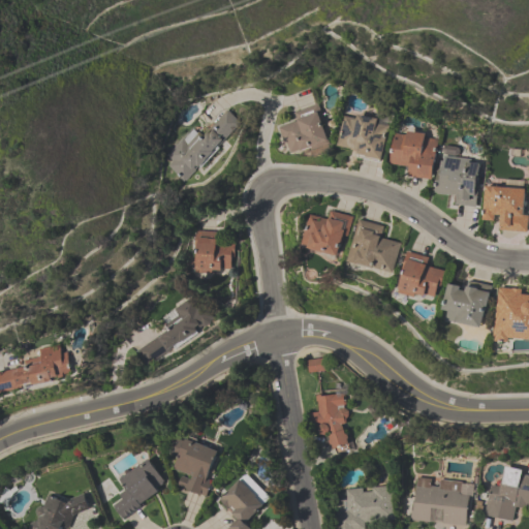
[(294,111),(298,121),(279,127),(289,157),(331,145),(318,103),(294,111)]
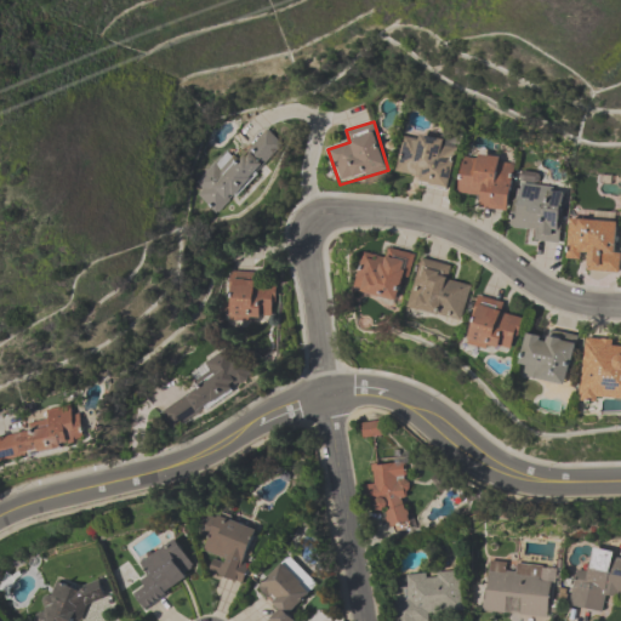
[(215,215),(284,147),(267,130),(235,161),(226,152),(189,187),(215,215)]
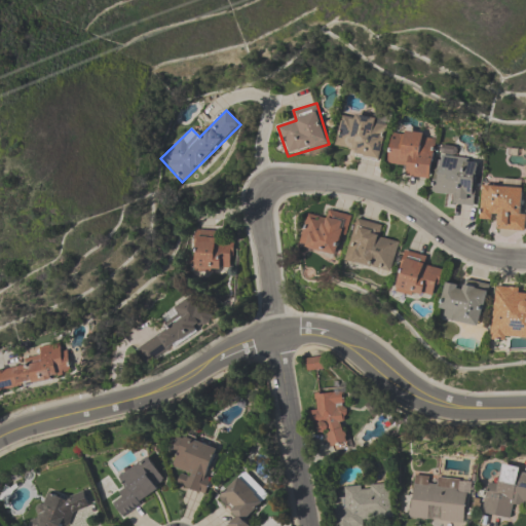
[(341,112),(333,150),(380,160),(388,121),(341,112)]
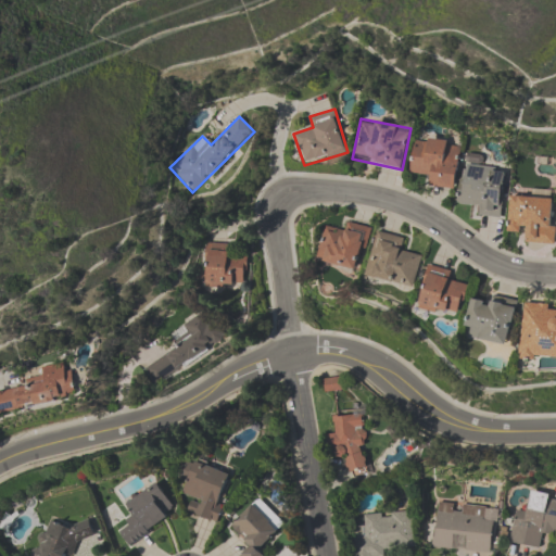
[(431,175),(429,187),(454,190),(462,143),(414,137),(408,172),(431,175)]
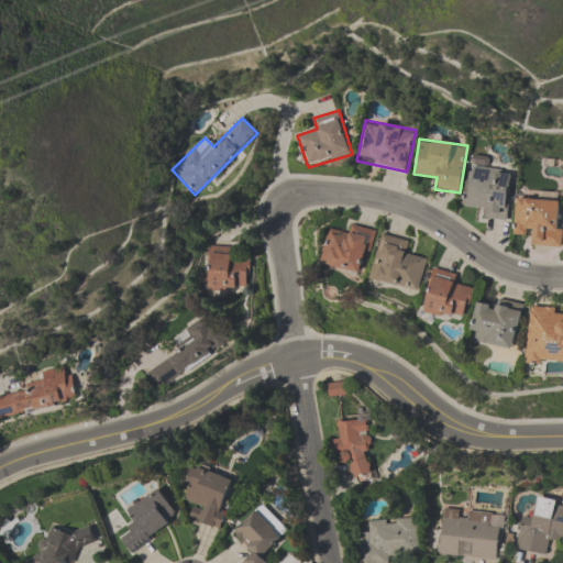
[(488,168),(489,158),(471,155),(463,203),(486,208),(484,218),(506,222),(514,173),(488,168)]
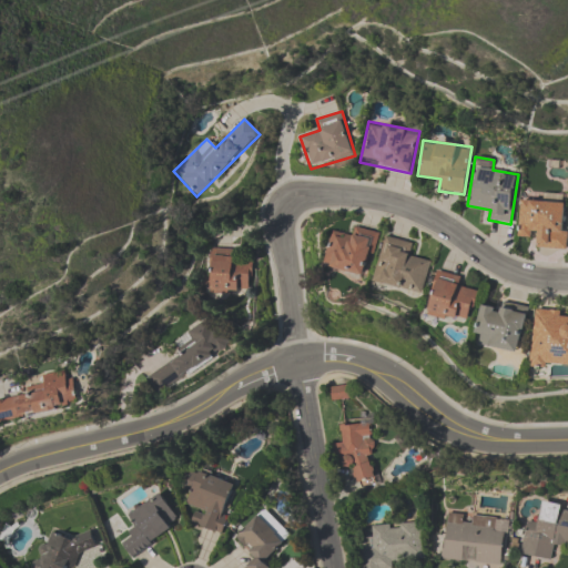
[(566,249),(537,247),(538,231),(530,231),(530,237),(517,236),(519,201),(564,203),(563,232),(567,232),(566,249)]
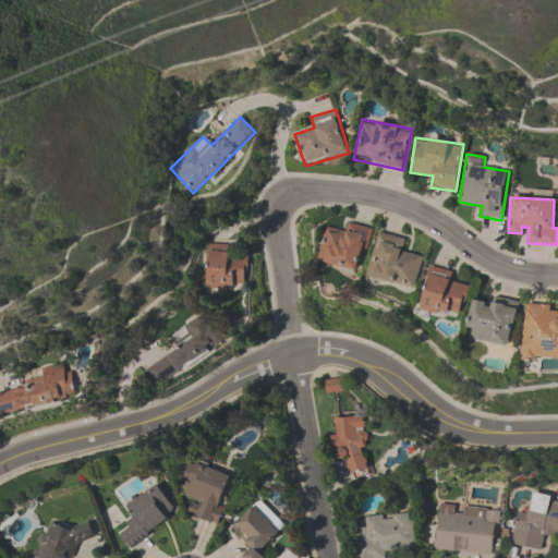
[(327,227),(318,262),(362,273),(373,229),(350,223),(347,232),(327,227)]
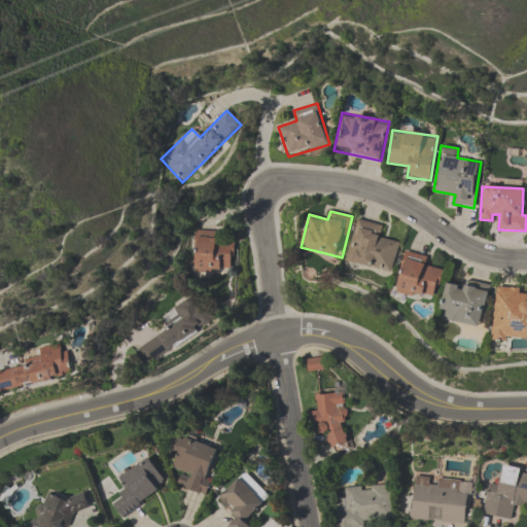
[(381,238),(384,224),(356,219),(347,264),(393,273),(400,242),(381,238)]
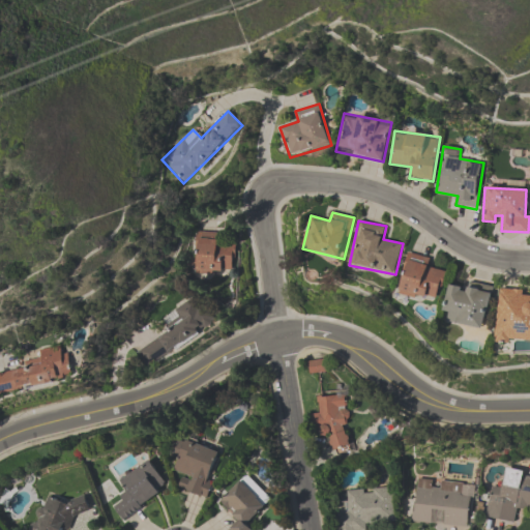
[(193,274),(235,275),(236,243),(218,243),(218,233),(194,232),(193,274)]
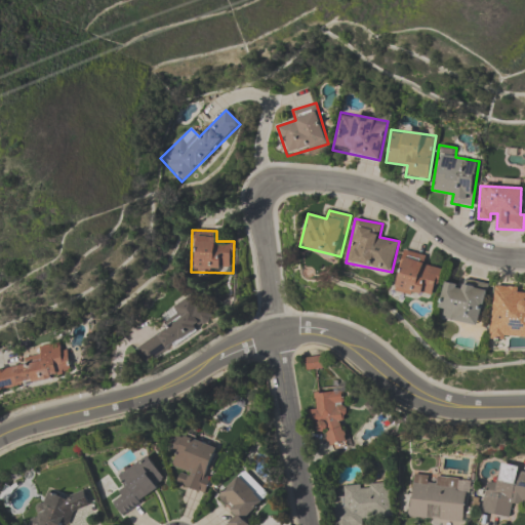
[(443,269),(425,267),(427,254),(403,251),(397,293),(439,298),(443,269)]
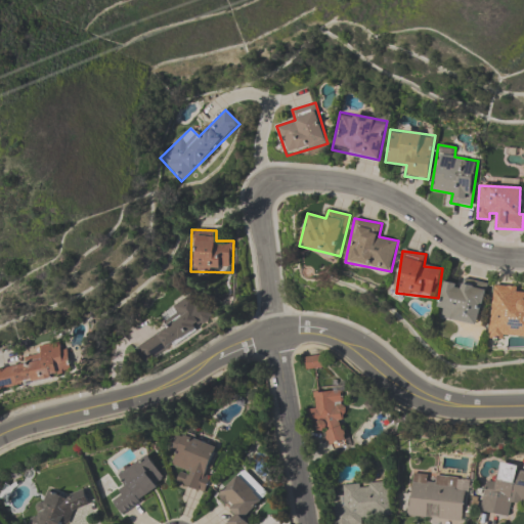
[(439,318),(482,325),(489,282),(459,277),(457,284),(445,281),(439,318)]
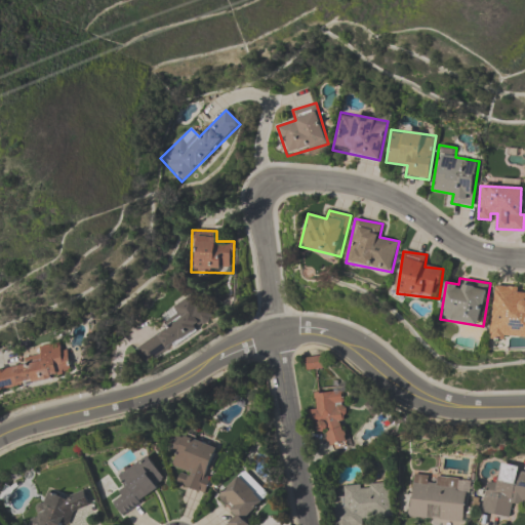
[(524,337),(507,336),(507,340),(494,339),(494,335),(492,334),(495,286),(519,287),(518,293),(524,293),(524,337)]
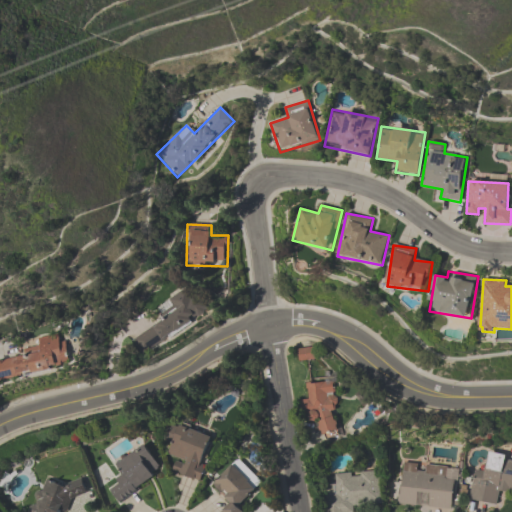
[(133,337),(143,354),(209,314),(191,285),(163,302),(171,314),(133,337)]
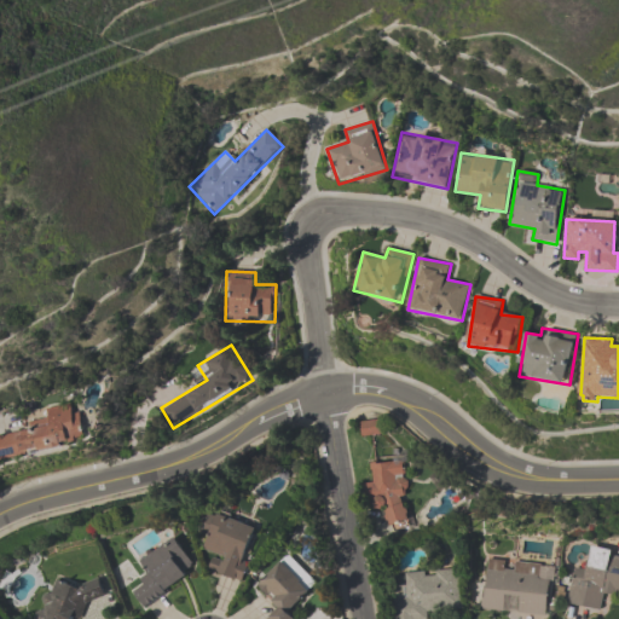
[(0,447),(3,458),(86,443),(81,412),(73,415),(70,404),(46,409),(48,423),(0,433),(0,447)]
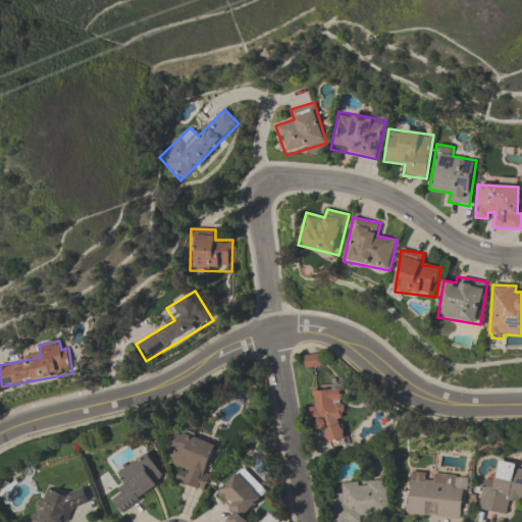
[(304,358),(305,369),(321,367),(320,356),(304,358)]
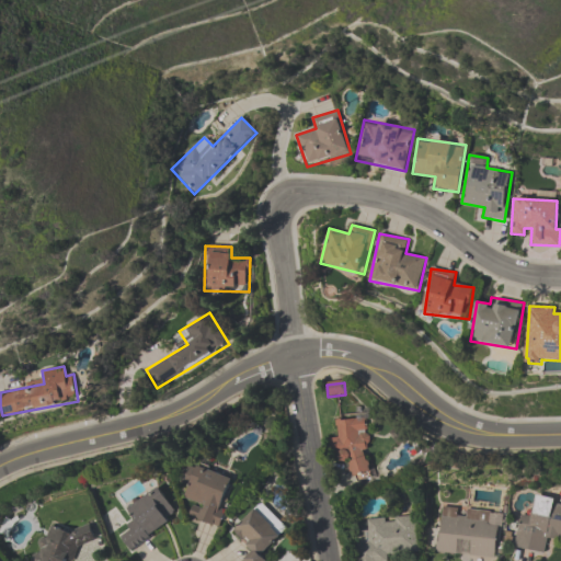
[(367,419),(333,421),(334,464),(350,464),(351,477),(369,477),(367,419)]
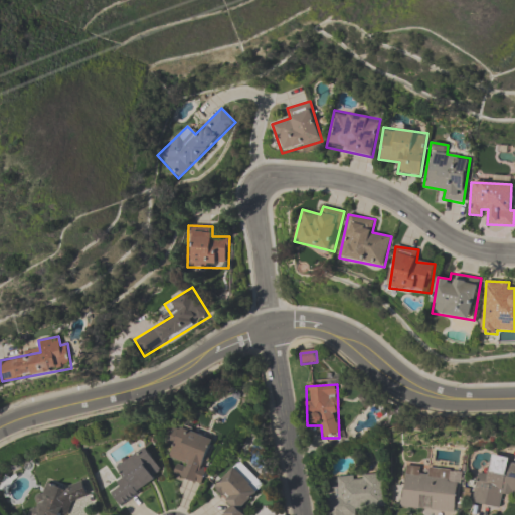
[(215,441),(171,425),(165,443),(173,446),(169,458),(177,462),(173,475),(200,484),(215,441)]
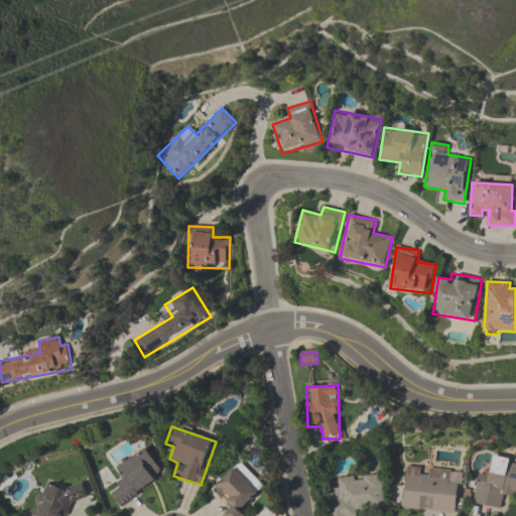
[(116,467),(125,480),(108,491),(119,507),(164,477),(145,447),(116,467)]
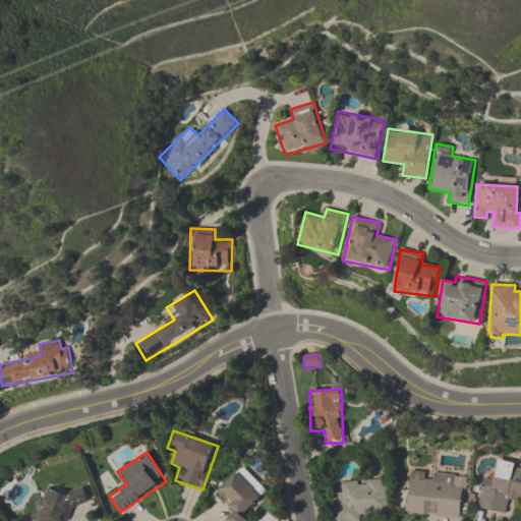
[(482,477),(493,479),(496,460),(513,463),(513,466),(520,468),(520,460),(520,500),(518,500),(517,501),(507,499),(504,514),(476,509),(482,477)]
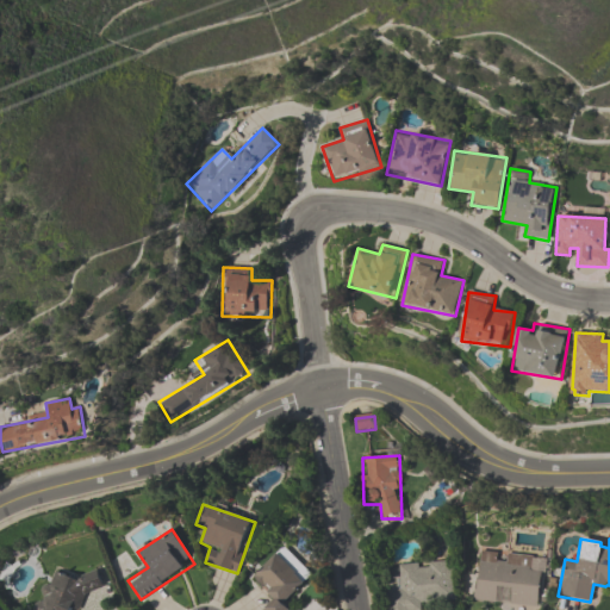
[(478,551),(474,602),(540,608),(543,556),(478,551)]
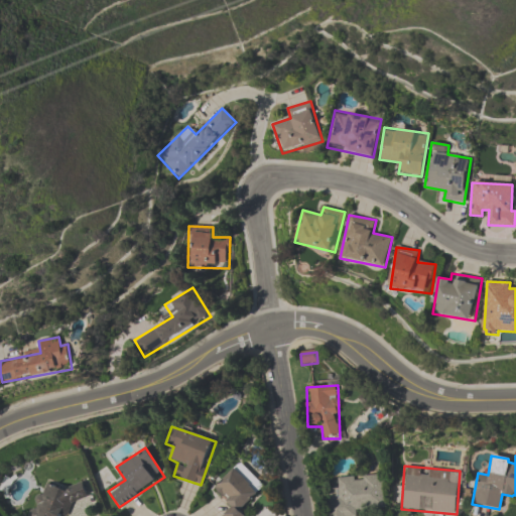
[(258,494),(236,467),(214,485),(232,507),(222,515),(244,515),(239,510),(258,494)]
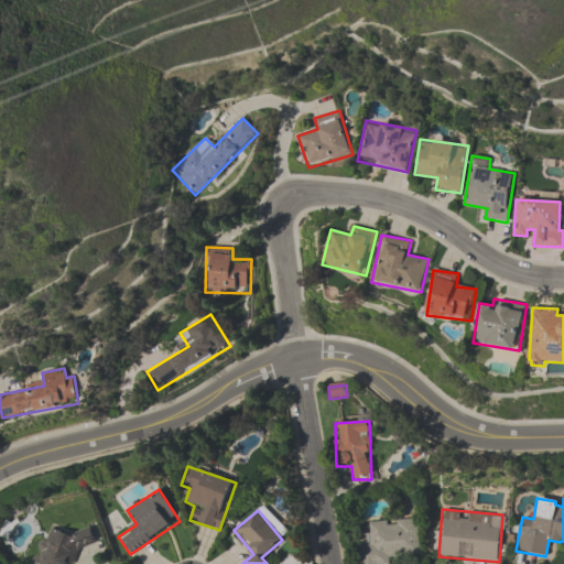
[(366,521),(366,532),(356,532),(357,563),(390,563),(390,554),(422,553),(420,519),(366,521)]
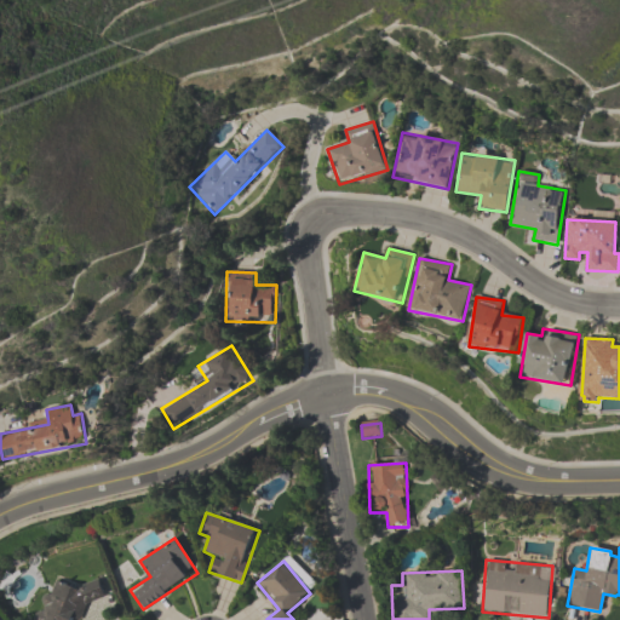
[(87,619),(102,584),(86,579),(81,590),(52,579),(35,619),(70,619),(72,619),(73,619),(87,619)]
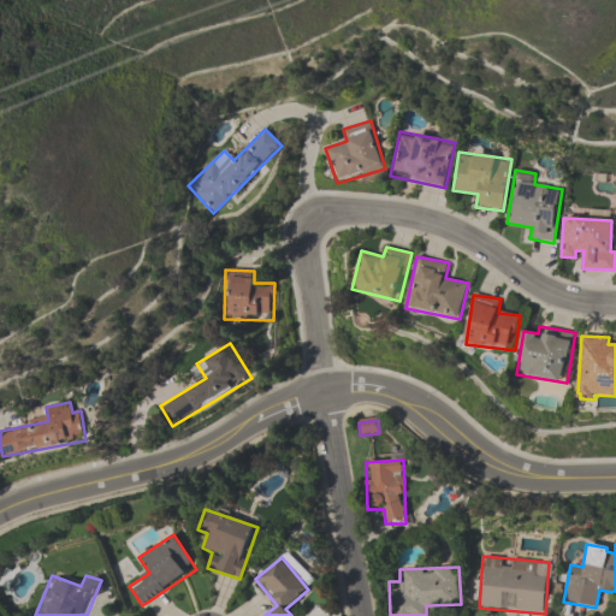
All buildings are outlined.
